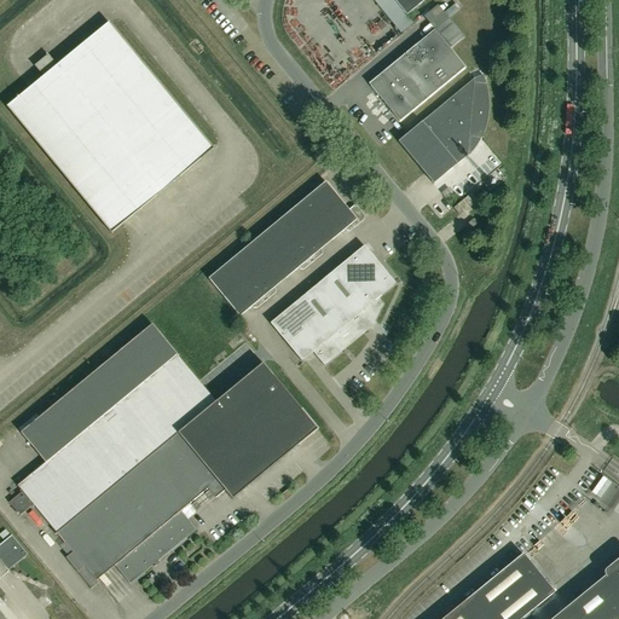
[(393,0),(406,16),(424,0),(393,0)]
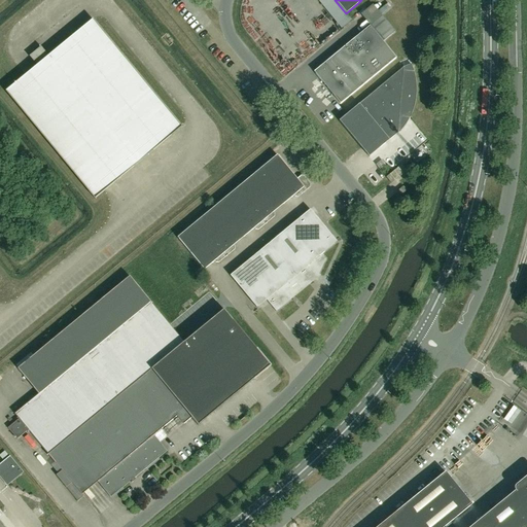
[(314,72),(340,104),(396,58),(383,41),(394,32),(382,16),(314,72)]
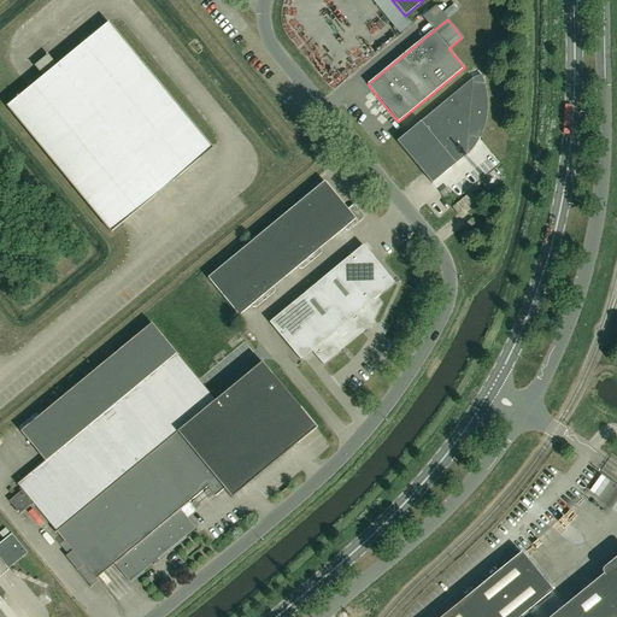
[(111,233),(123,223),(188,168),(212,148),(109,23),(80,46),(57,65),(48,56),(35,68),(42,76),(6,106),(111,233)]
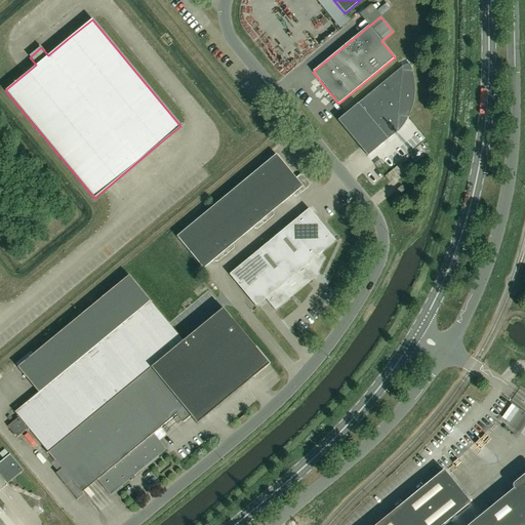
[(413,105),(414,102),(414,98),(414,95),(415,92),(415,89),(415,86),(414,83),(414,80),(413,77),(413,74),(412,71),(411,71),(402,71),(402,67),(337,120),(367,156),(397,132),(398,117),(401,117),(401,119),(405,119),(405,117),(408,118),(407,118),(408,119),(409,116),(410,113),(411,111),(412,108),(413,105)]
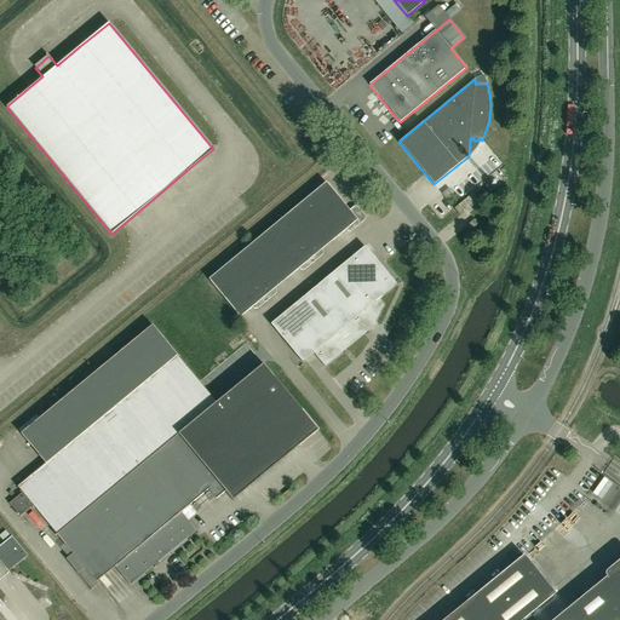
[(366,216),(357,207),(354,206),(350,210),(326,182),(208,279),(240,317),(252,306),(253,309),(258,309),(276,293),(276,290),(273,285),(285,275),(287,279),(299,269),(300,270),(304,270),(323,254),(323,251),(320,246),(331,236),(333,240),(345,230),(346,231),(350,231),(365,219),(366,216)]
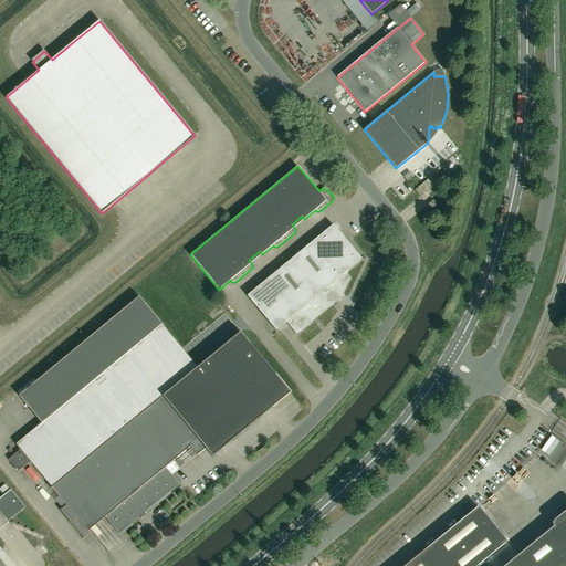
[(410,171),(404,177),(408,181),(413,177),(410,171)]
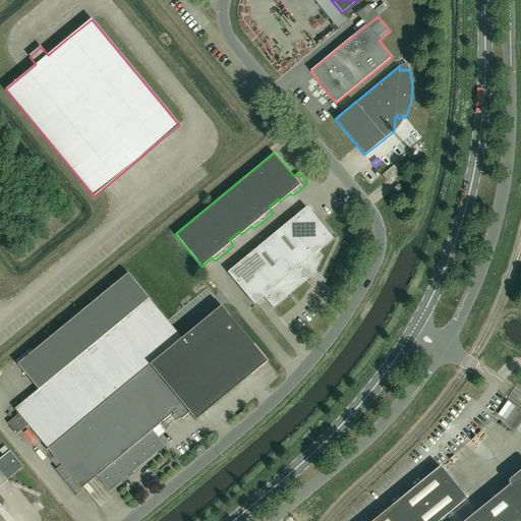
[(402,169),(397,163),(382,175),(387,181),(402,169)]
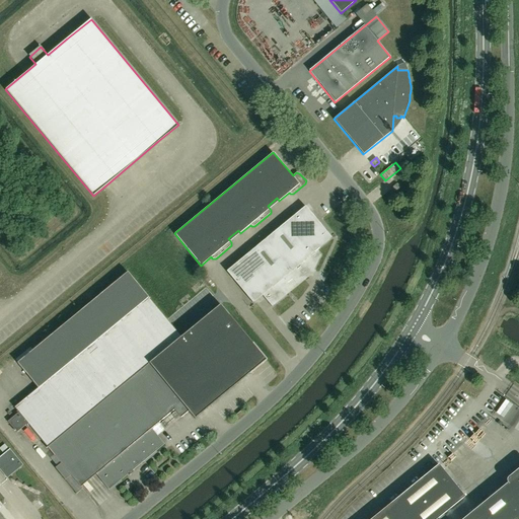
[(395,192),(400,188),(397,183),(391,188),(395,192)]
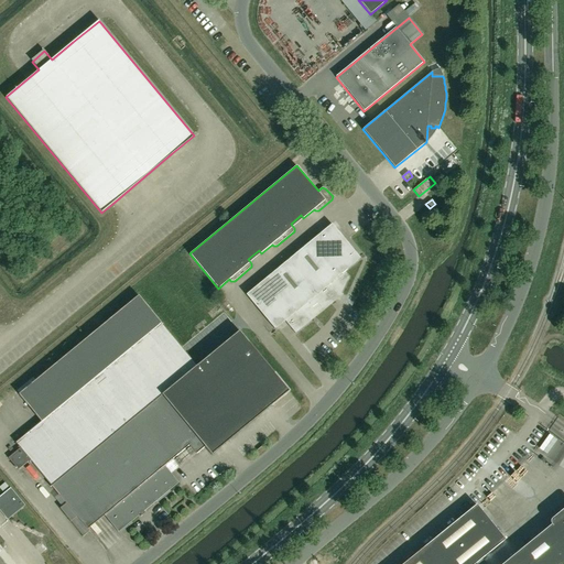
[(345,271),(360,259),(332,224),(247,294),(275,329),(285,321),(296,333),(311,321),(310,320),(331,302),(332,304),(337,299),(338,300),(349,277),(345,271)]
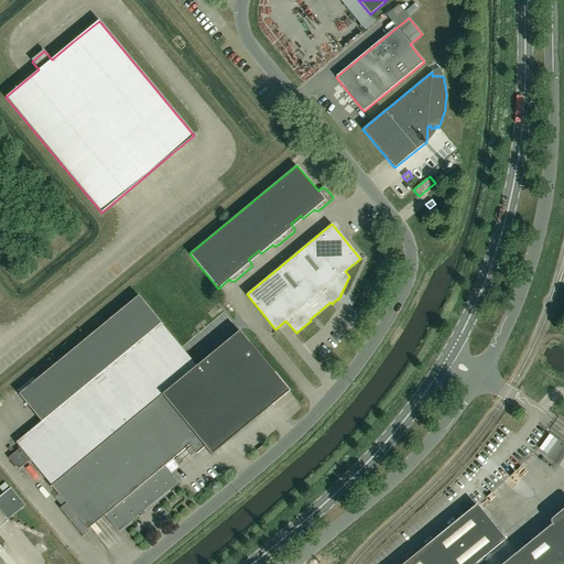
[(19,394),(42,422),(17,443),(21,448),(9,458),(19,469),(31,459),(66,503),(61,509),(83,537),(89,531),(85,524),(101,511),(119,532),(179,483),(165,465),(190,445),(197,454),(205,446),(212,455),(289,391),(239,331),(197,366),(139,295),(19,394)]
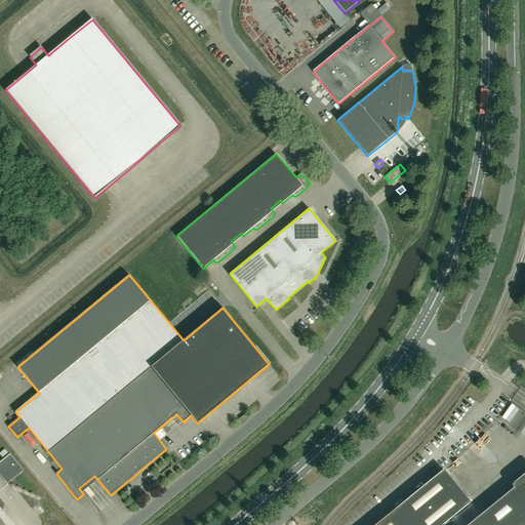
[(517,407),(508,420),(515,426),(524,412),(517,407)]
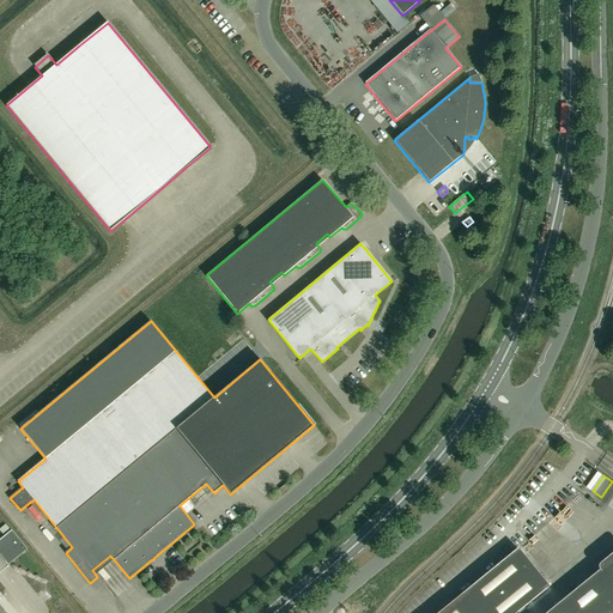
[(0,552),(8,563),(25,550),(12,533),(0,541),(0,552)]
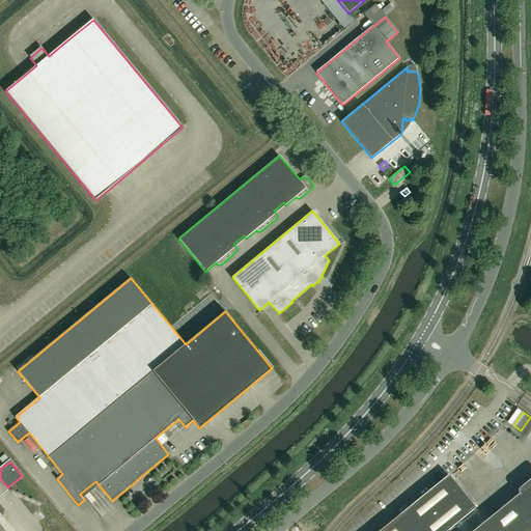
[(447,530),(475,508),(449,475),(380,530),(447,530)]
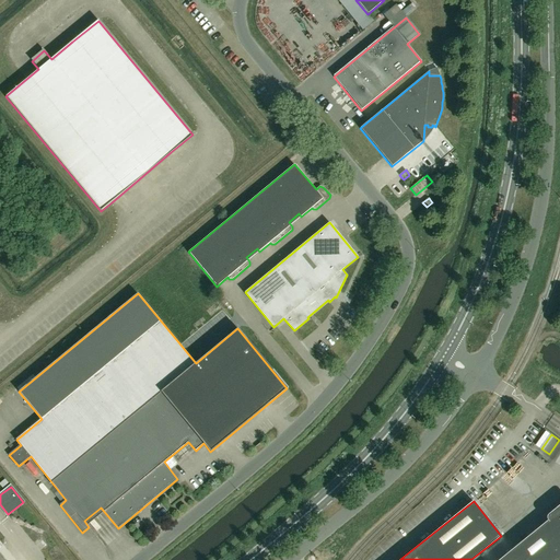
[(559,559),(559,504),(548,515),(547,515),(547,516),(547,517),(547,518),(547,520),(547,521),(499,559),(559,559)]
